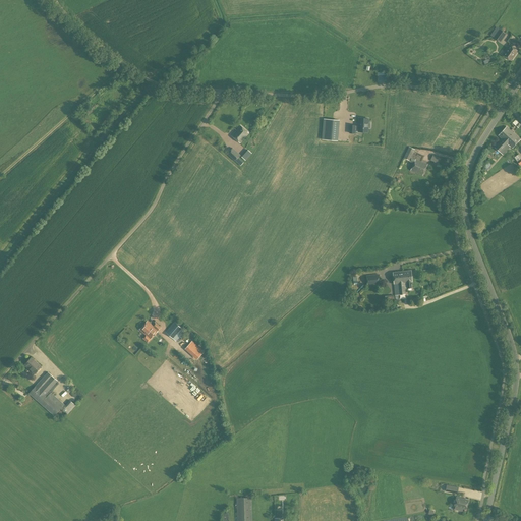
[(500,30),(494,38),(500,42),(506,34),(500,30)]
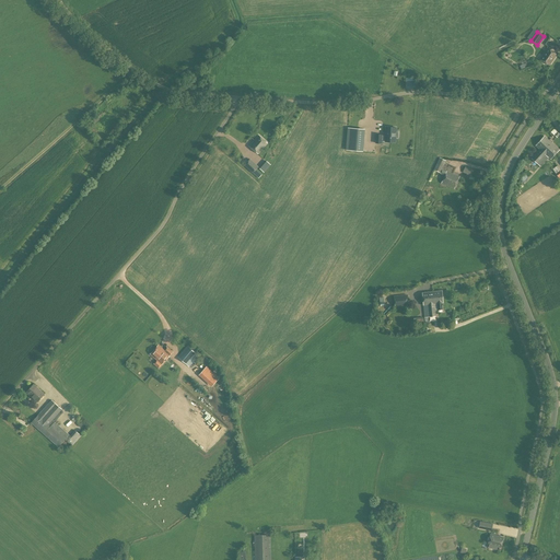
[(547,48),(539,59),(549,66),(557,55),(547,48)]
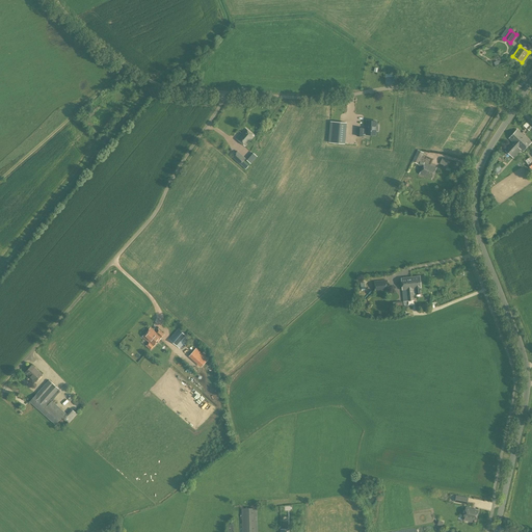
[(384,74),(384,83),(393,83),(393,73),(384,74)]
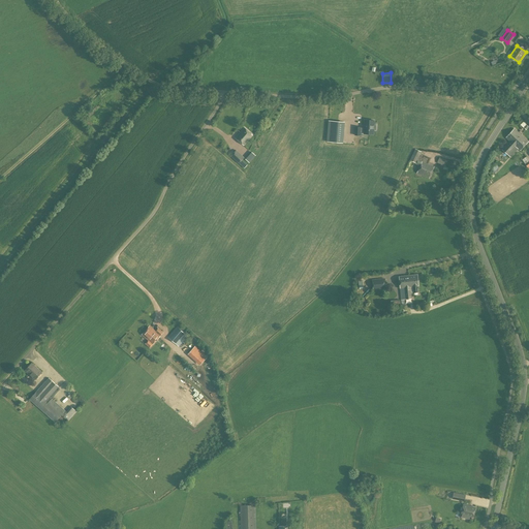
[(376,128),(376,125),(374,125),(375,119),(368,118),(368,126),(365,126),(366,125),(362,125),(361,135),(365,135),(365,131),(367,131),(367,132),(373,132),(374,128),(376,128)]
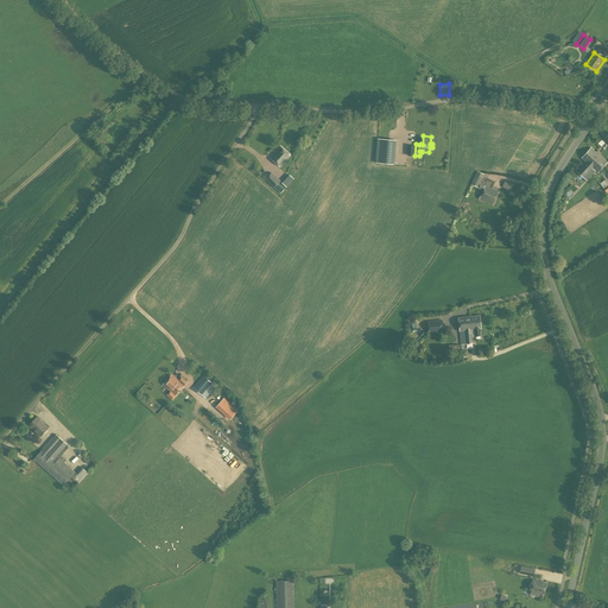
[(398,160),(400,139),(384,138),(384,159),(398,160)]
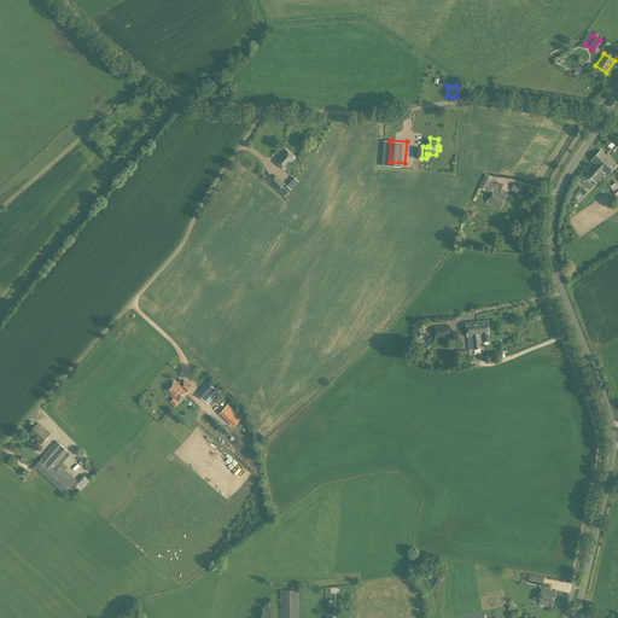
[(285,150),(275,162),(285,170),(296,158),(285,150)]
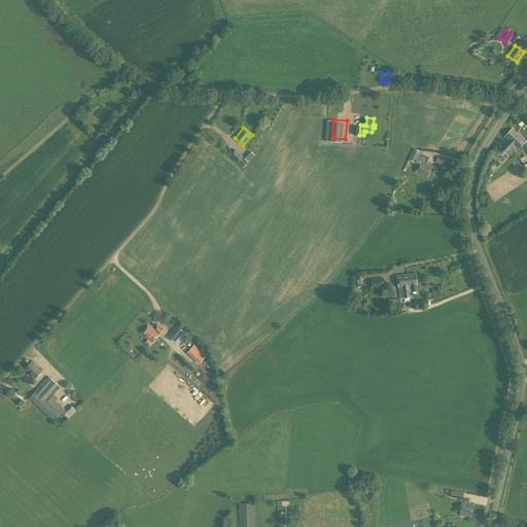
[(504,137),(507,140),(500,149),(505,154),(514,146),(518,149),(526,141),(513,129),(504,137)]
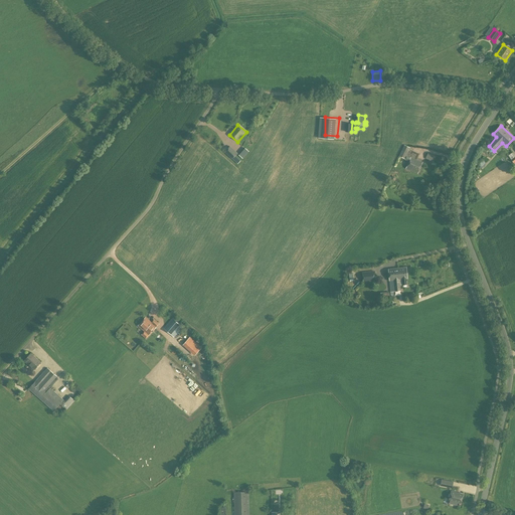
[(398,156),(404,159),(409,147),(403,144),(398,156)]
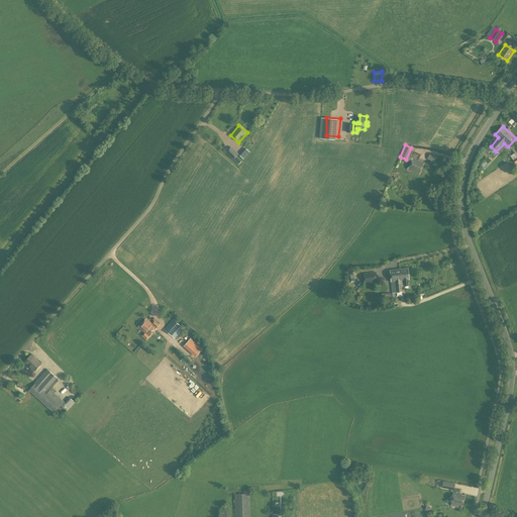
[(238,154),(230,146),(225,152),(233,160),(238,154)]
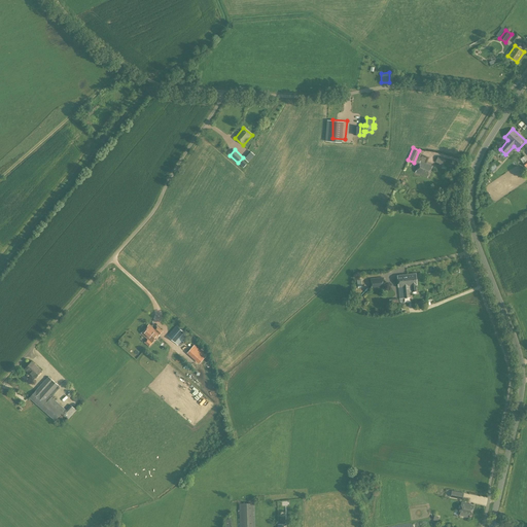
[(248,163),(254,155),(249,150),(243,157),(248,163)]
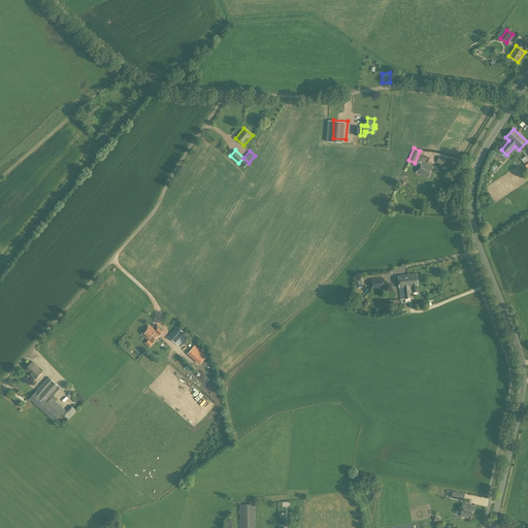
[(436,162),(439,163),(438,167),(443,168),(446,159),(437,157),(436,162)]
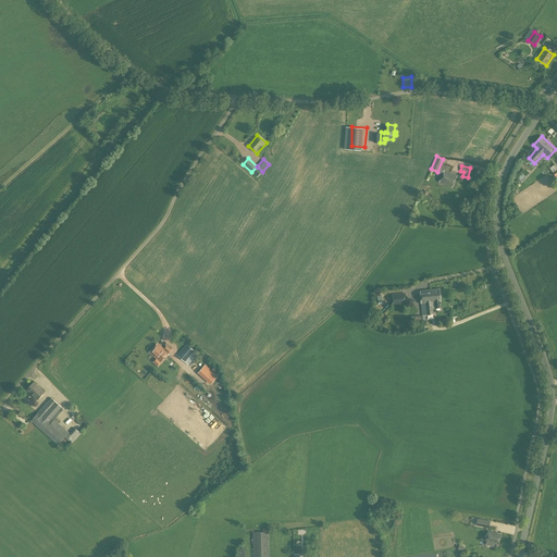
[(518,178),(522,183),(530,174),(525,170),(518,178)]
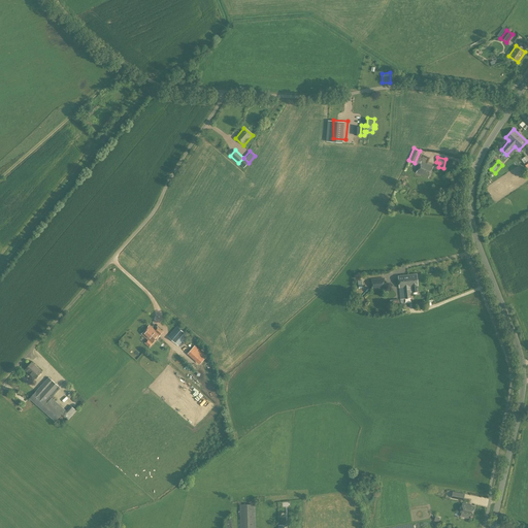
[(428,178),(433,167),(422,162),(417,172),(428,178)]
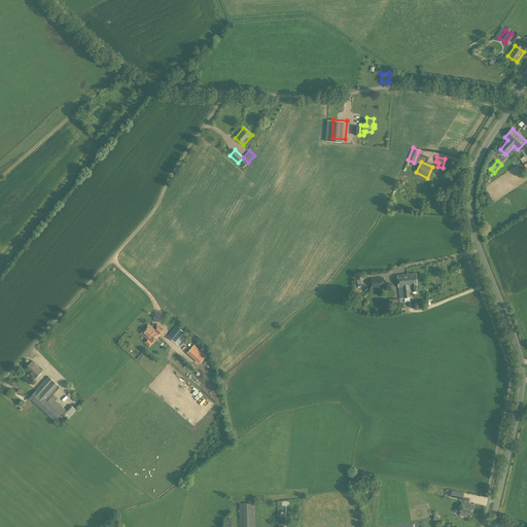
[(416,274),(408,275),(408,279),(409,278),(410,286),(409,286),(410,289),(412,289),(413,292),(418,291),(417,285),(416,274)]
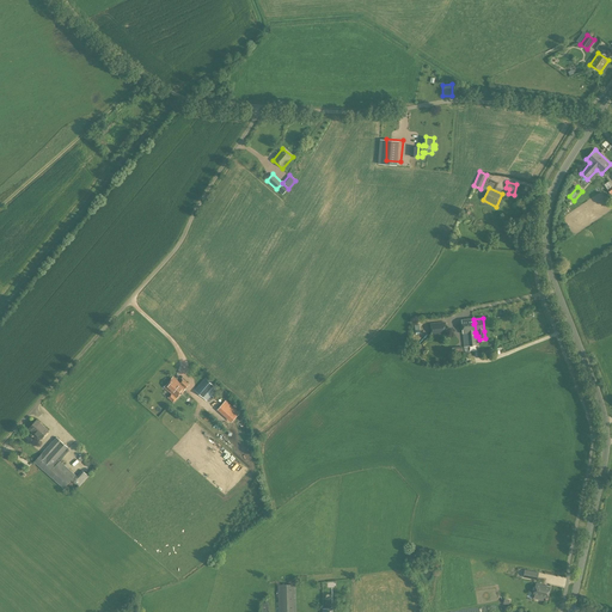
[(473,319),(461,320),(464,338),(470,338),(469,334),(475,332),(476,332),(475,323),(473,324),(473,319)]
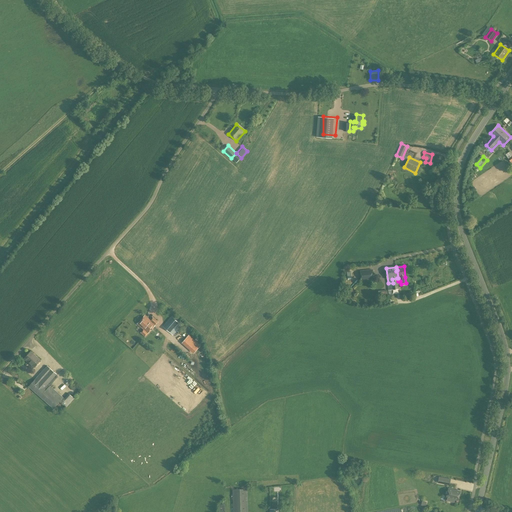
[(361,281),(373,280),(372,269),(360,270),(361,281)]
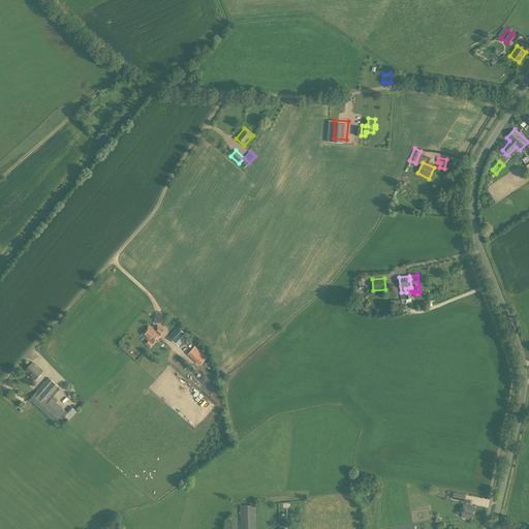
[(411,299),(411,290),(410,287),(405,288),(406,292),(401,292),(402,300),(411,299)]
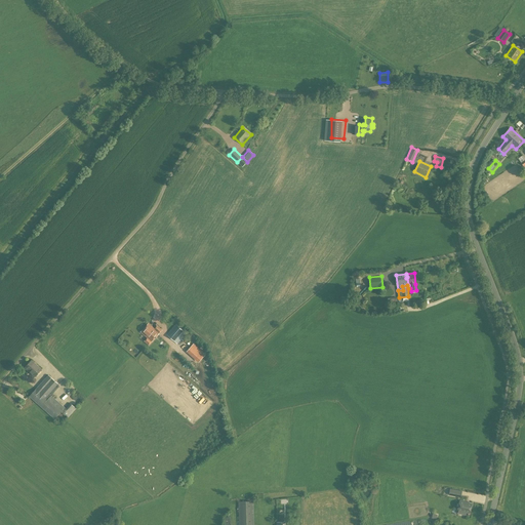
[(157,325),(154,329),(149,324),(140,332),(147,337),(144,341),(149,346),(152,341),(159,333),(162,330),(157,325)]
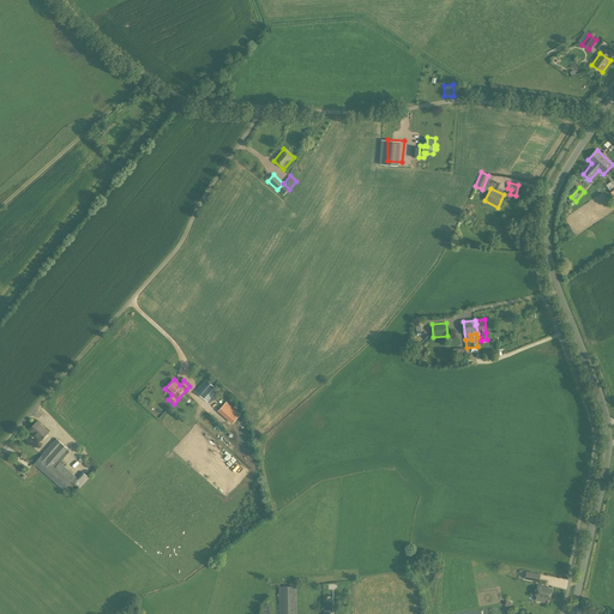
[(211,398),(212,397),(216,393),(212,391),(216,387),(205,379),(196,391),(208,402),(210,399),(212,402),(214,399),(211,398)]
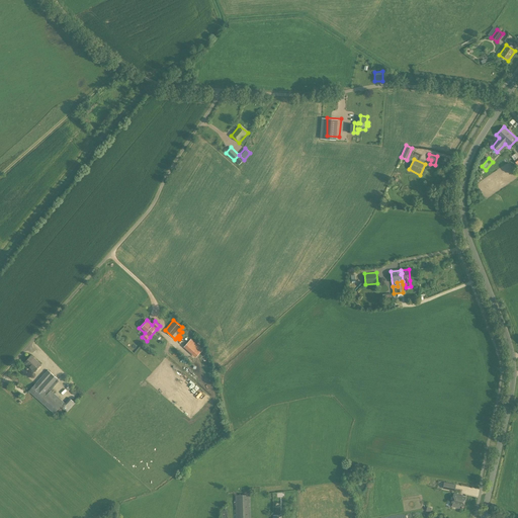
[(191,340),(185,347),(196,358),(203,350),(191,340)]
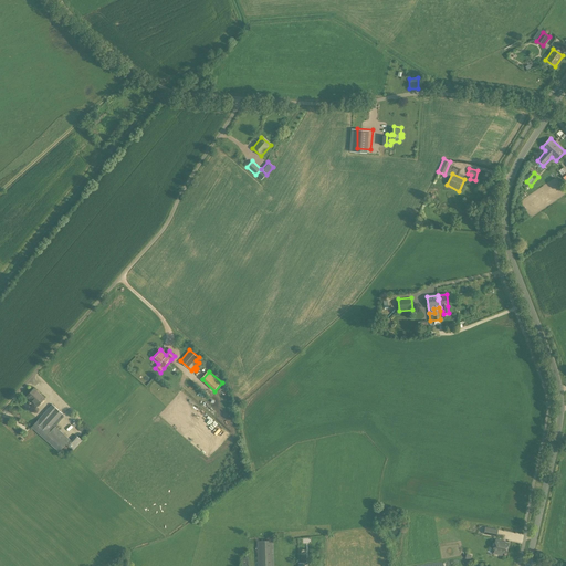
[(45,398),(34,388),(27,397),(38,407),(45,398)]
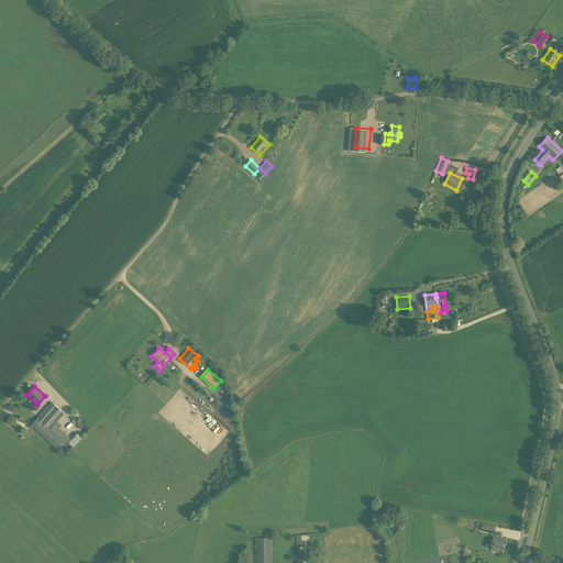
[(81,438),(76,432),(70,438),(55,423),(64,415),(63,411),(52,401),(31,424),(58,450),(66,442),(66,443),(67,442),(74,448),(81,438)]
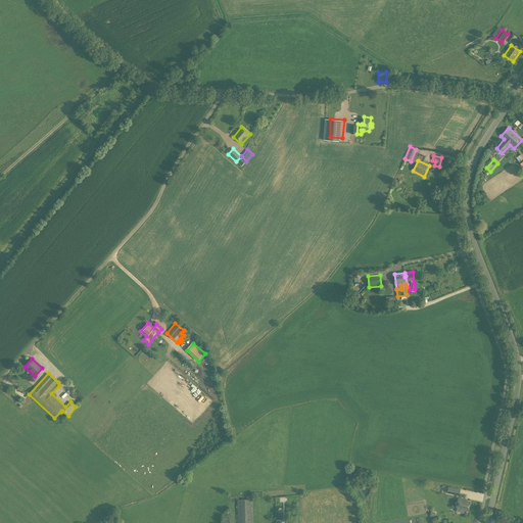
[(448,486),(447,492),(458,494),(459,488),(448,486)]
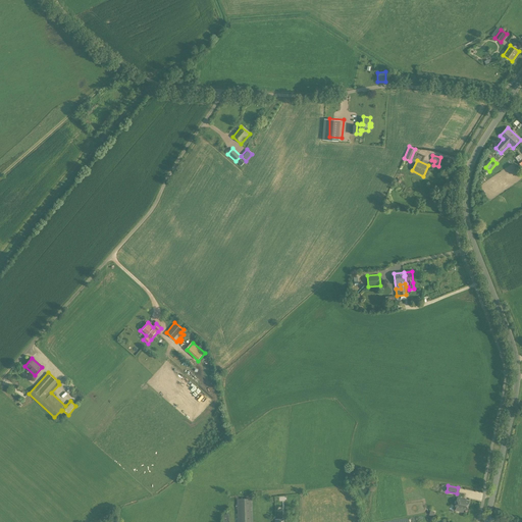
[(457,501),(455,507),(467,510),(469,501),(457,498),(457,500),(457,501)]
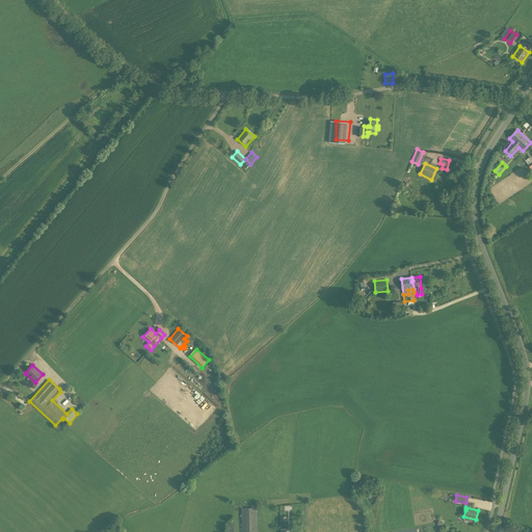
[(258,531),(258,509),(243,509),(243,531),(258,531)]
